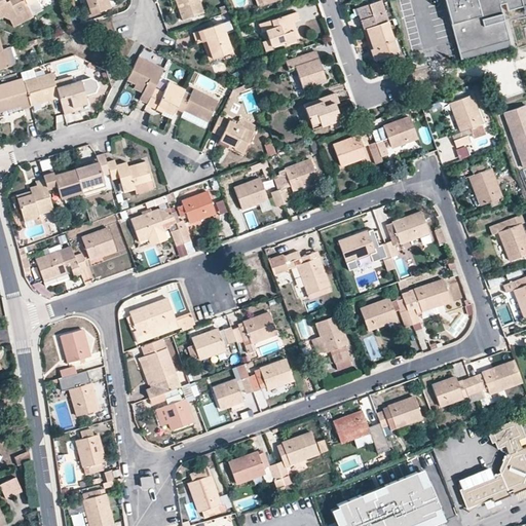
[(25,2),(24,0),(0,0),(0,16),(1,15),(8,17),(12,26),(32,15),(25,2)]
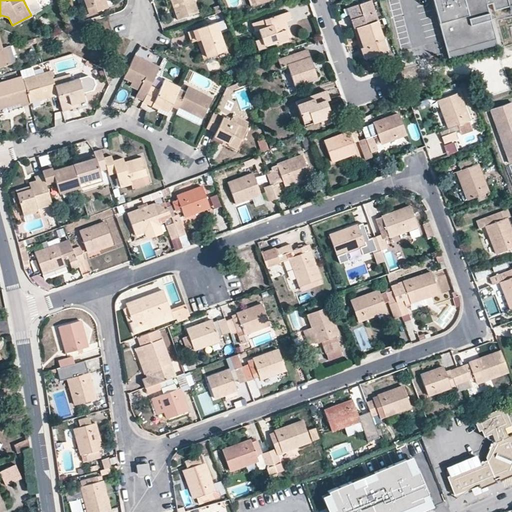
[(23,0),(24,2),(31,15),(40,10),(35,0),(23,0)]
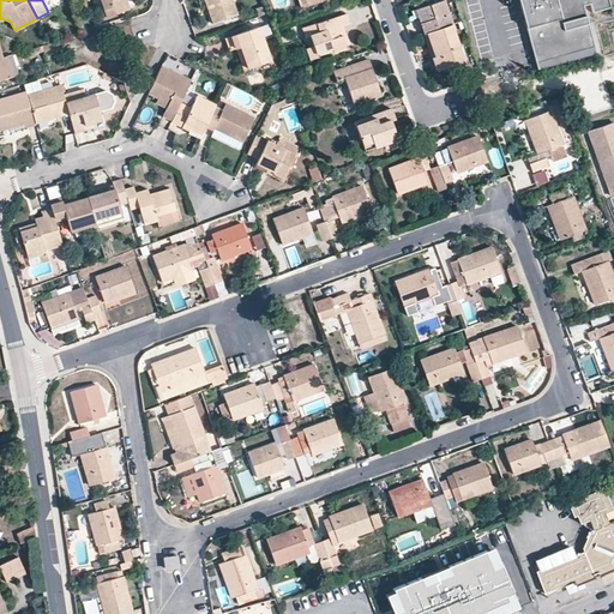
[(100,0),(106,17),(130,8),(126,0),(100,0)]
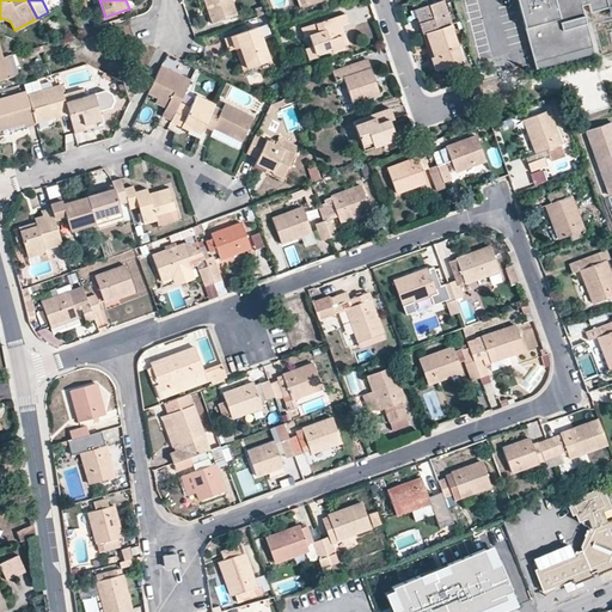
[(203,0),(212,23),(237,14),(232,0),(203,0)]
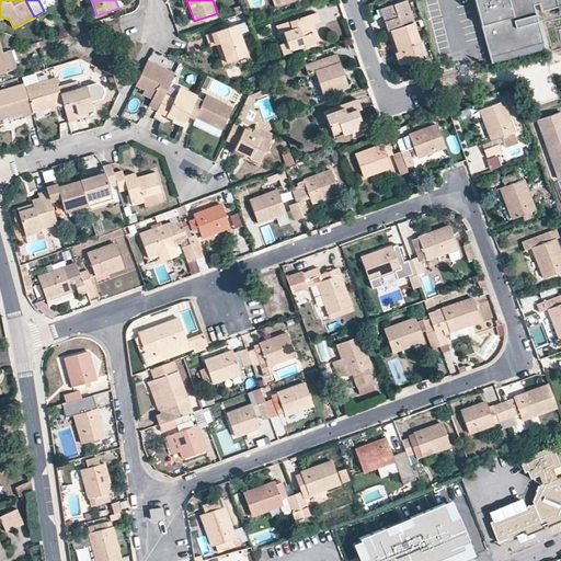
[(387,31),(390,31),(412,22),(404,0),(402,0),(379,9),(387,31)]
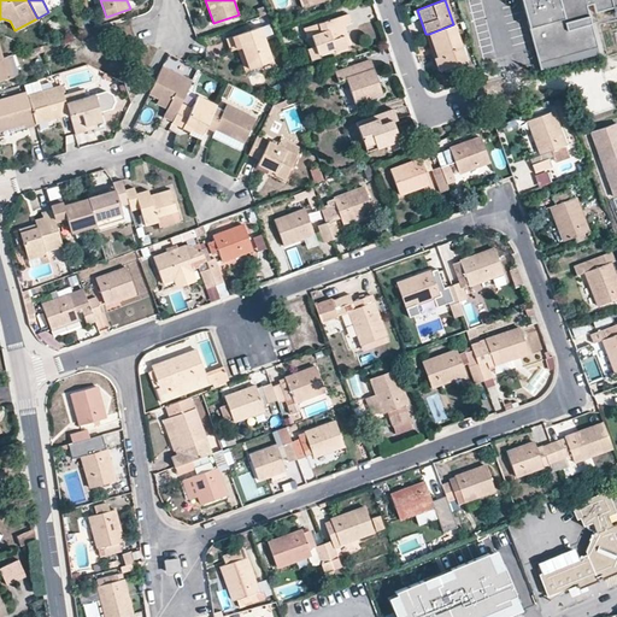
[(616,0),(519,0),(540,72),(599,56),(586,12),(593,11),(595,19),(616,12),(616,0)]
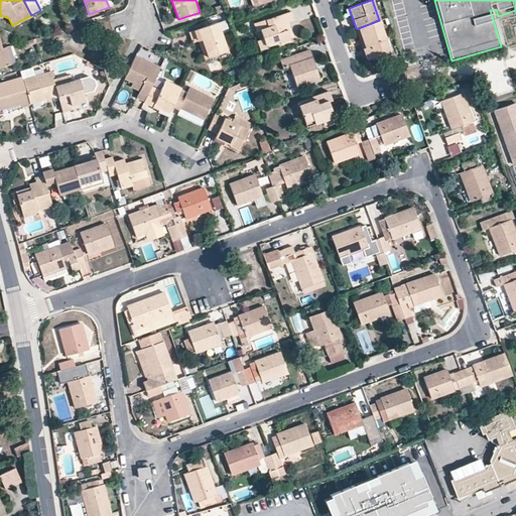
[(287,30),(291,28),(288,21),(294,19),(291,11),(254,23),(257,31),(261,30),(263,38),(266,45),(279,41),(280,44),(291,40),(290,37),(287,30)]
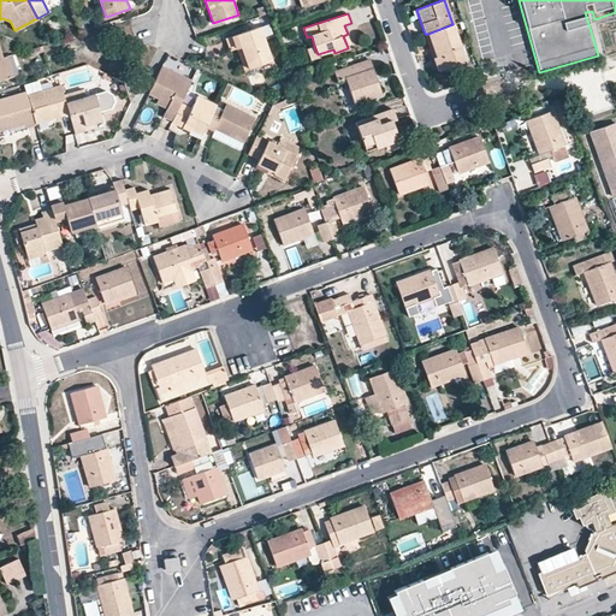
[(466,61),(452,24),(428,34),(436,57),(433,58),(438,71),(466,61)]
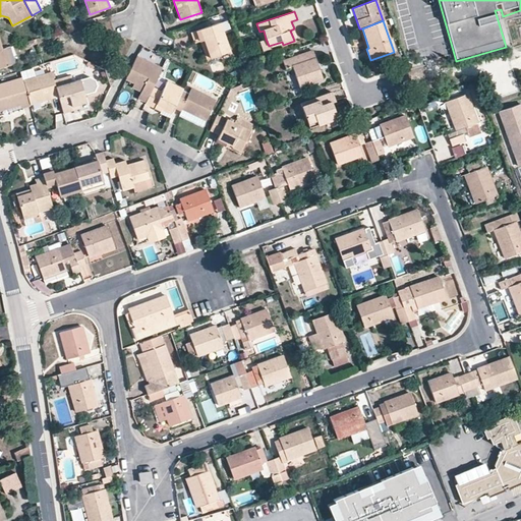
[(206,39),(212,57),(230,51),(220,21),(191,32),(195,43),(200,41),(206,39)]
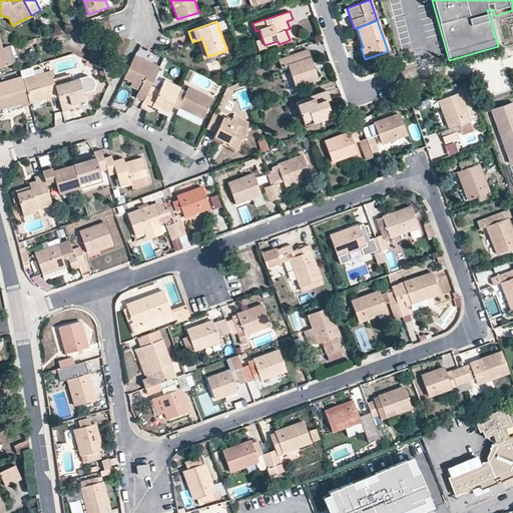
[(357,28),(354,28),(361,48),(363,47),(357,28)]
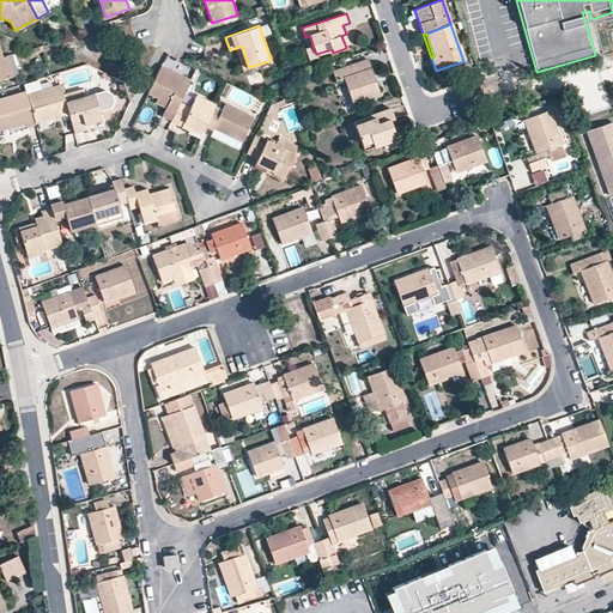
[(243,70),(249,67),(242,46),(236,48),(243,70)]
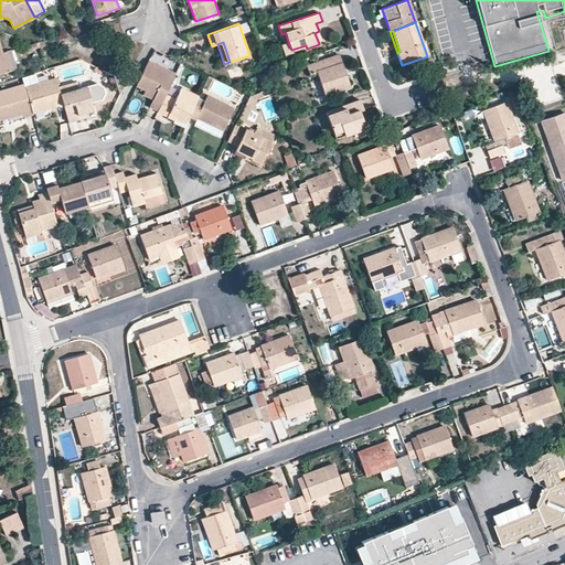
[(292,53),(291,50),(288,42),(280,44),(285,55),(292,53)]
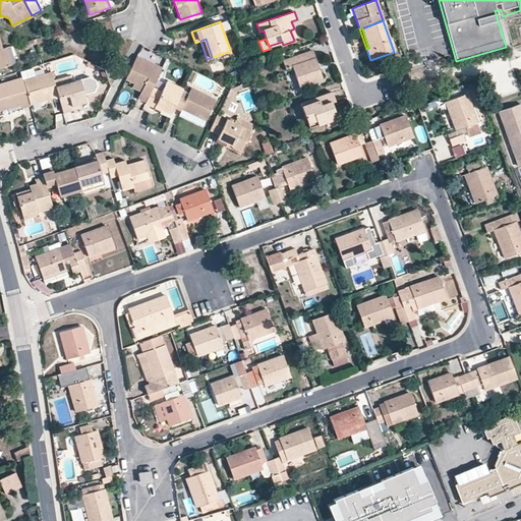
[(506,47),(456,61),(457,64),(507,51),(506,47)]
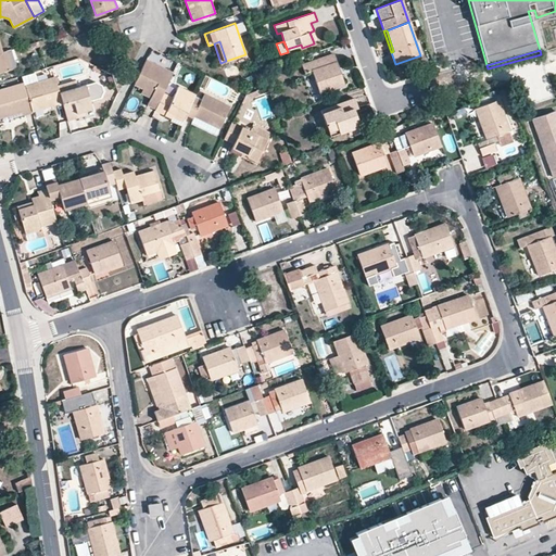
[(7,51),(1,52),(7,71),(12,68),(7,51)]
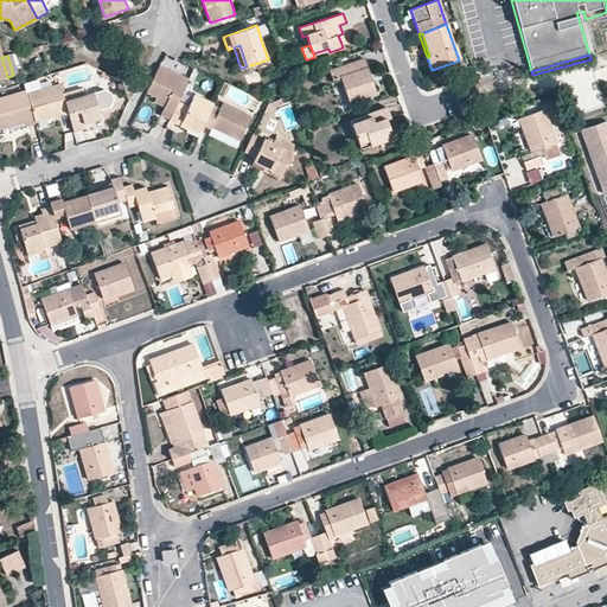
[(376,93),(364,58),(330,70),(332,80),(340,76),(349,102),(376,93)]
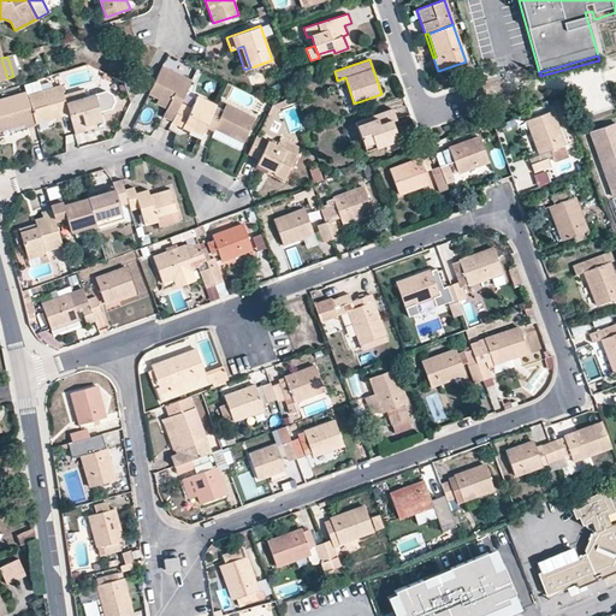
[(169,104),(166,108),(164,116),(172,120),(181,102),(191,80),(161,65),(148,93),(159,98),(169,104)]
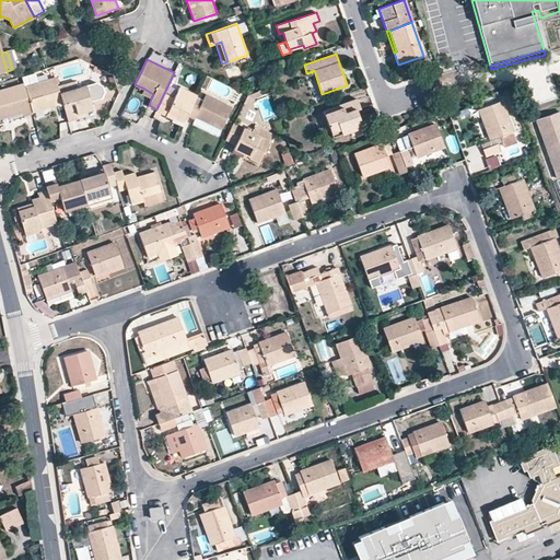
[(59,93),(58,88),(55,77),(24,86),(32,112),(62,103),(59,93)]
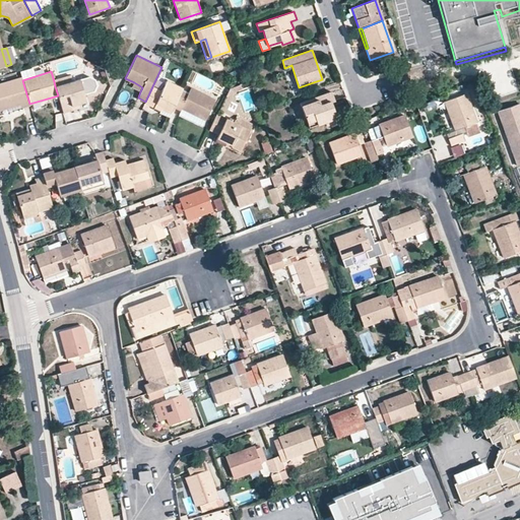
[(73,75),(54,81),(55,86),(75,80),(73,75)]
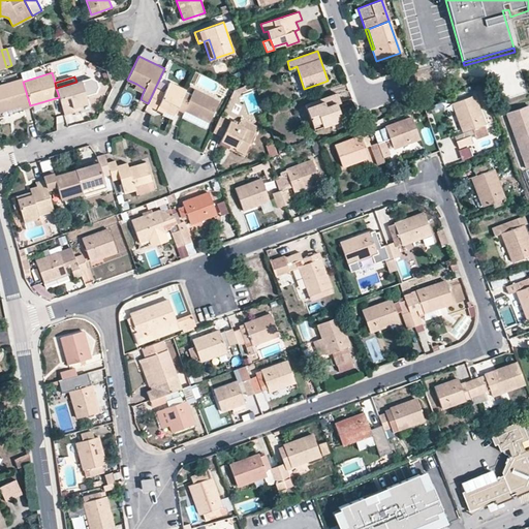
[(30,105),(23,82),(22,79),(0,85),(0,111),(22,105),(22,109),(30,106),(30,105)]
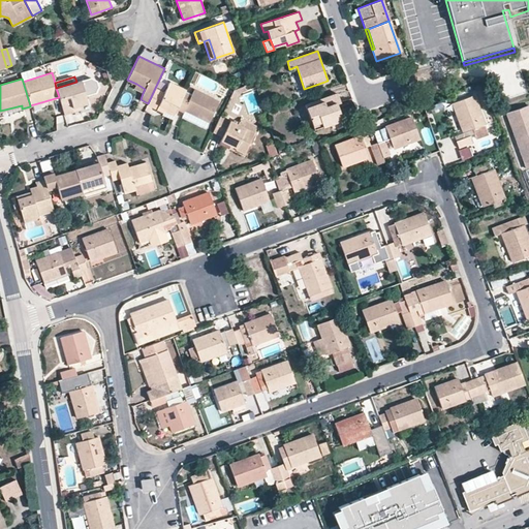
[(76,82),(56,88),(59,97),(64,114),(91,105),(84,80),(76,82)]
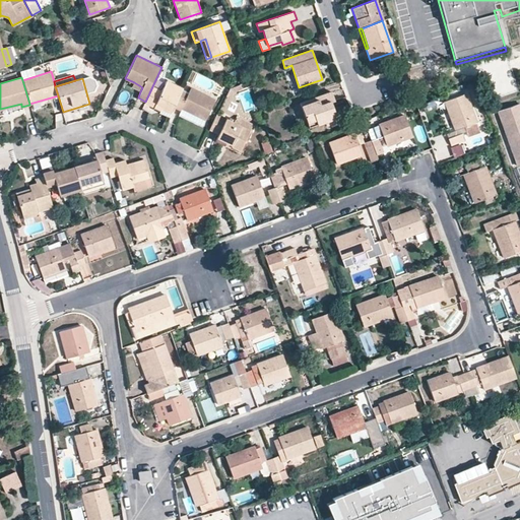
[(152,86),(145,102),(145,103),(154,107),(153,109),(159,111),(158,113),(169,118),(174,107),(182,91),(183,88),(167,81),(161,90),(152,86)]
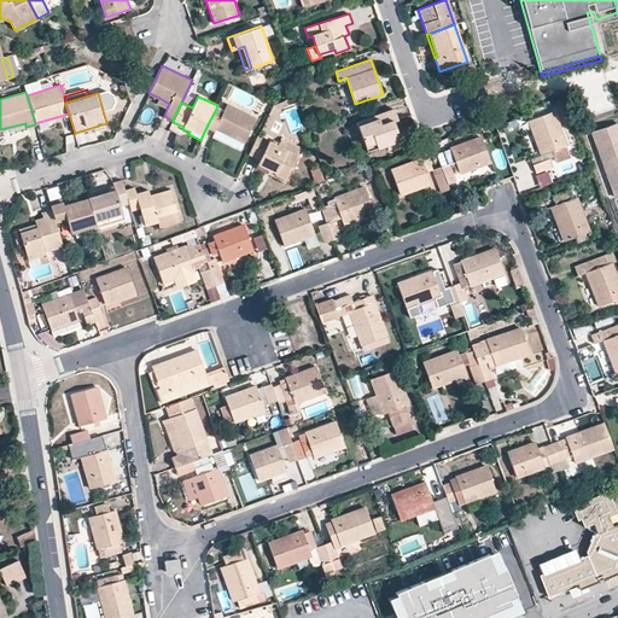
[(156,104),(167,109),(169,104),(159,98),(156,104)]
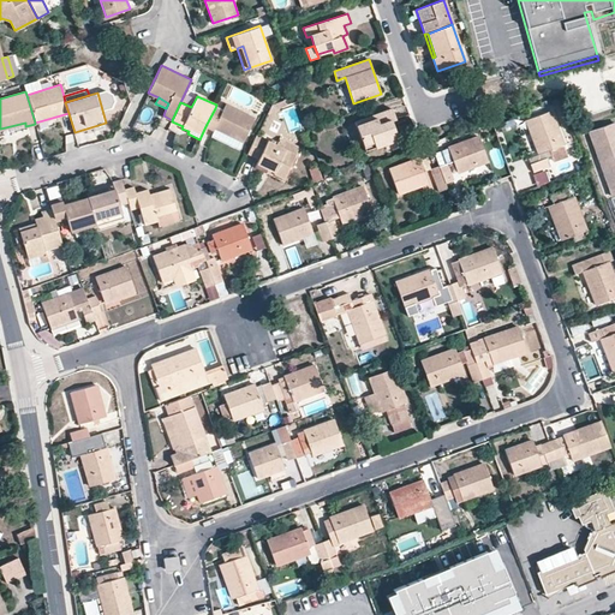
[(222,112),(215,108),(206,126),(214,131),(215,129),(243,142),(254,118),(226,103),(222,112)]
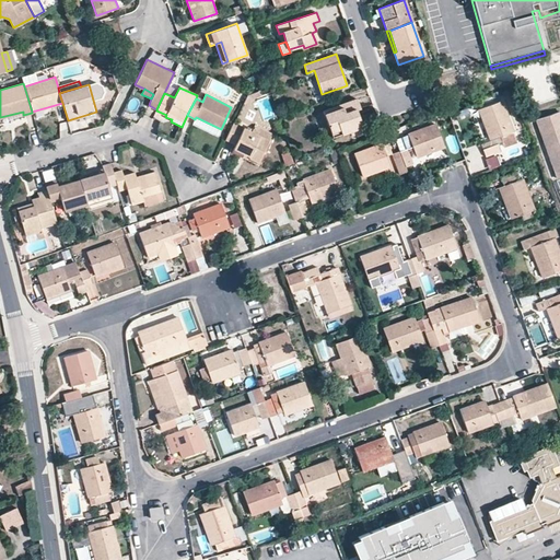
[(360,108),(357,98),(323,111),(330,132),(339,130),(340,135),(349,132),(350,136),(363,131),(357,111),(360,108)]
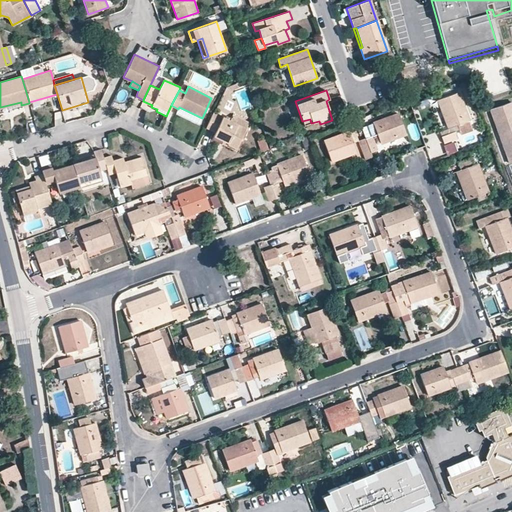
[(470,121),(459,92),(438,100),(448,129),(457,126),(461,134),(472,130),(469,121),(470,121)]
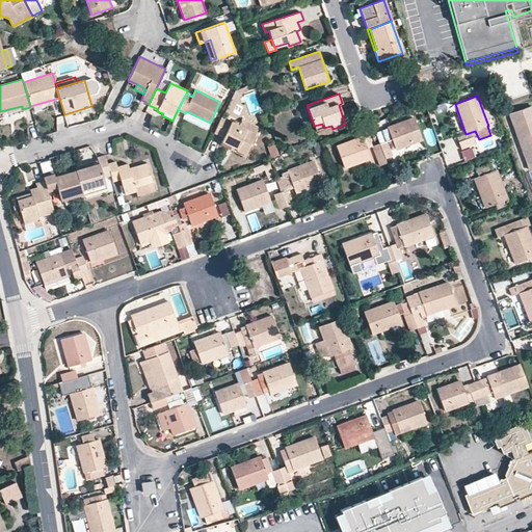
[(437,114),(447,113),(446,105),(435,106),(437,114)]
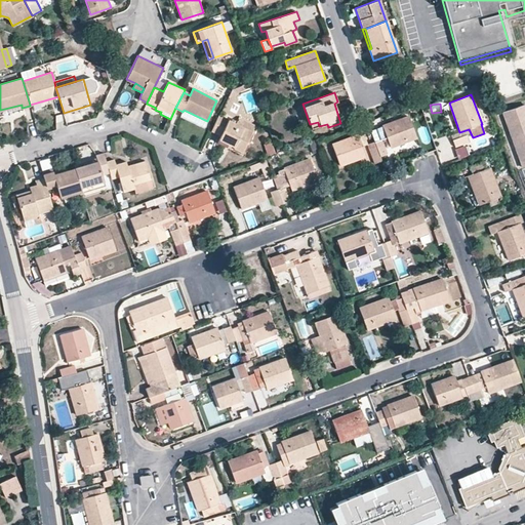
[(524,105),(503,112),(523,168),(524,167),(524,105)]
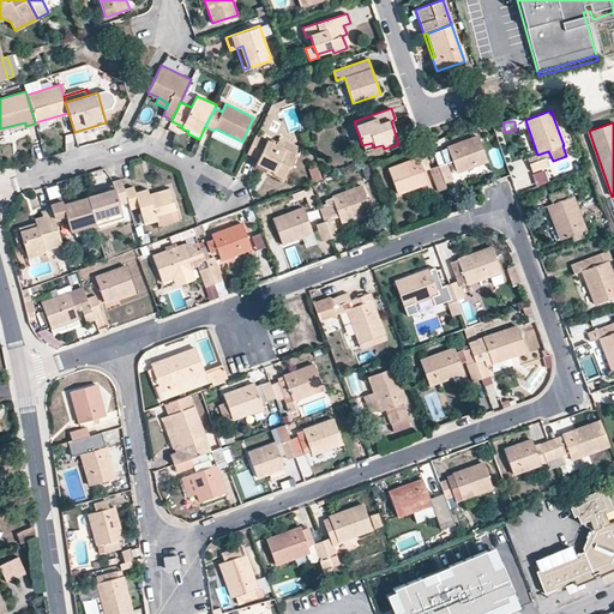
[(295,154),(276,144),(256,134),(247,152),(258,158),(257,162),(266,167),(265,168),(284,178),(295,154)]
